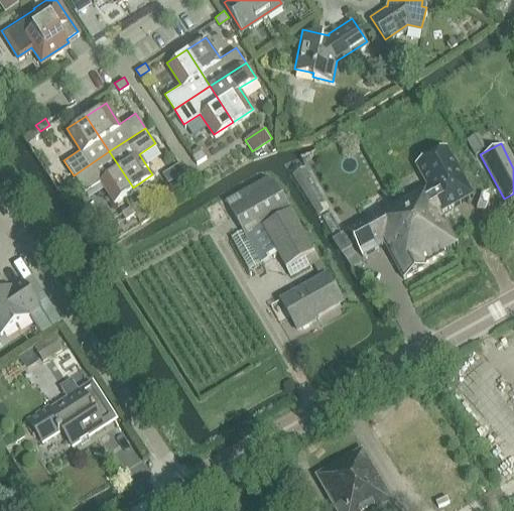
[(426,183),(397,200),(429,258),(443,250),(442,247),(457,240),(439,210),(472,192),(445,145),(414,162),(426,183)]
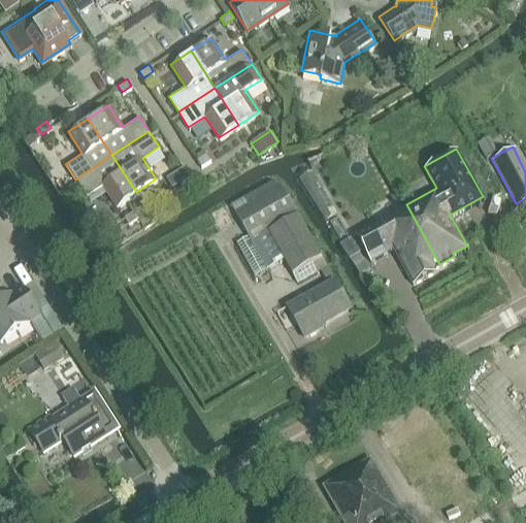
[(205,152),(196,158),(200,165),(210,159),(205,152)]
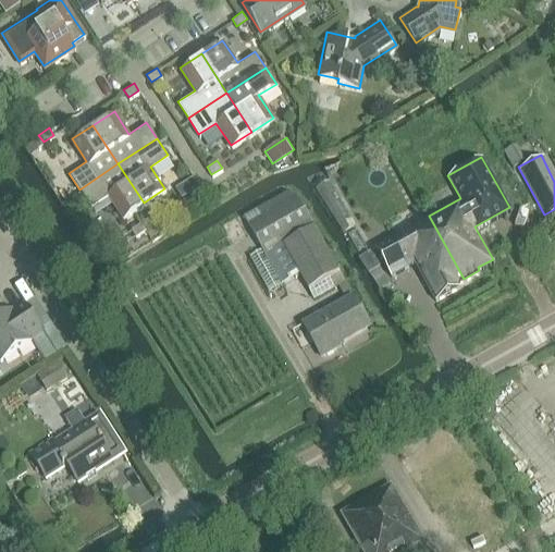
[(122,217),(144,203),(118,163),(79,189),(90,206),(108,194),(122,217)]
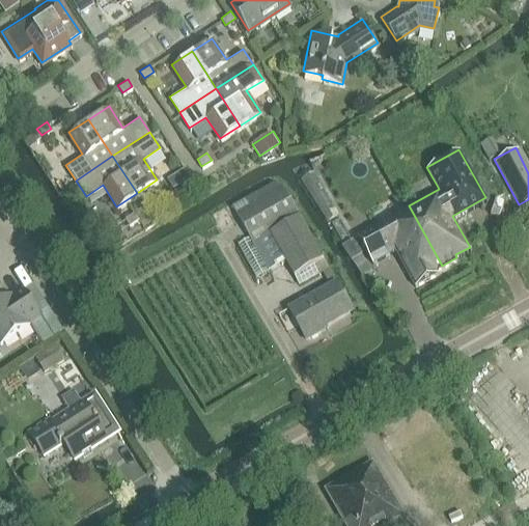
[(170,174),(175,183),(190,173),(184,165),(170,174)]
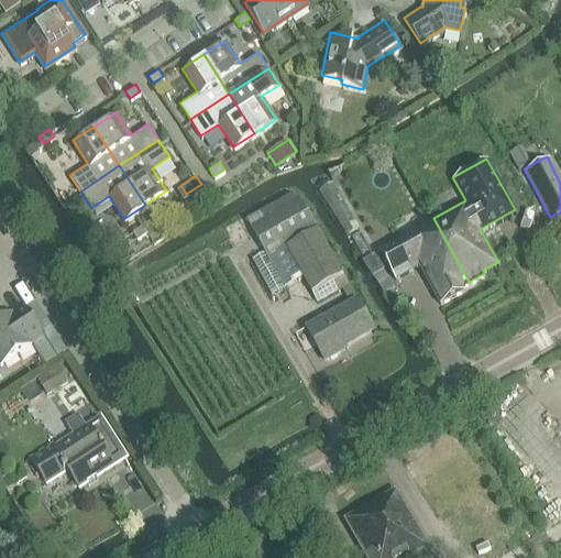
[(261,216),(249,222),(263,248),(266,254),(285,244),(301,274),(310,290),(342,272),(316,226),(298,194),(261,216)]
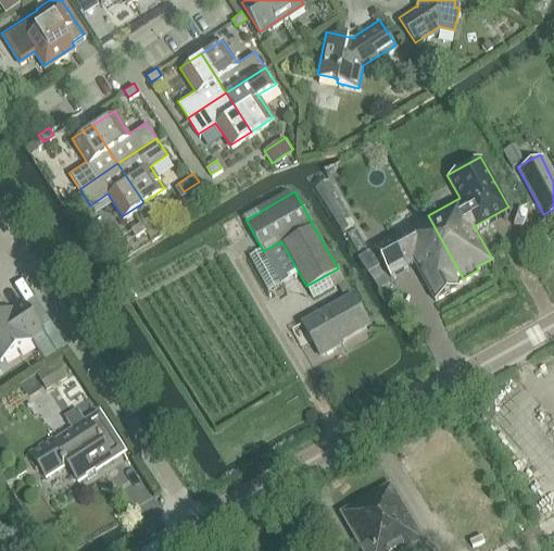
[(254,207),(242,213),(246,220),(257,213),(254,207)]
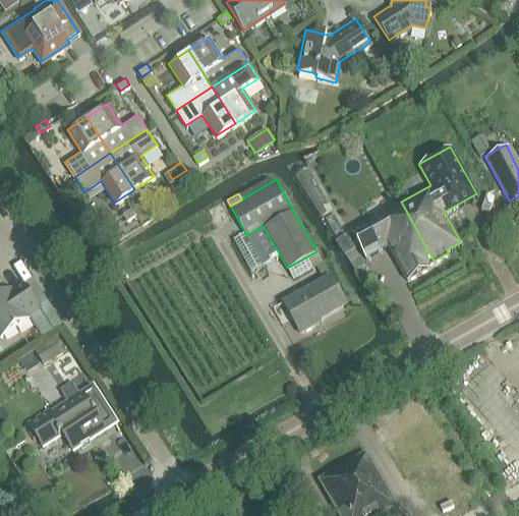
[(427,264),(434,261),(401,202),(350,230),(364,255),(387,243),(406,279),(428,266),(427,264)]
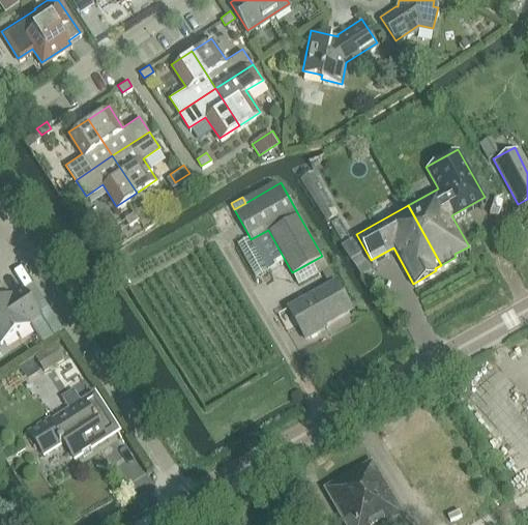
[(134,210),(123,216),(127,224),(138,217),(134,210)]
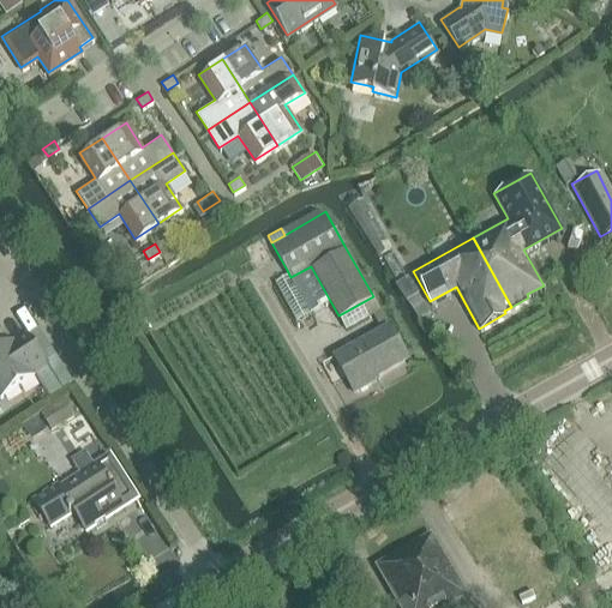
[(406,274),(395,281),(407,299),(418,292),(406,274)]
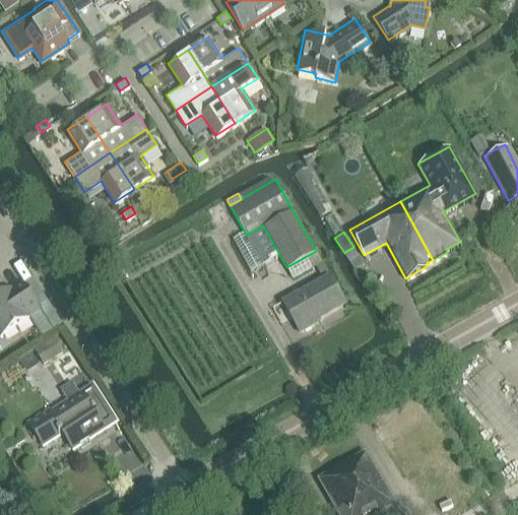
[(316,251),(286,267),(292,276),(321,259),(316,251)]
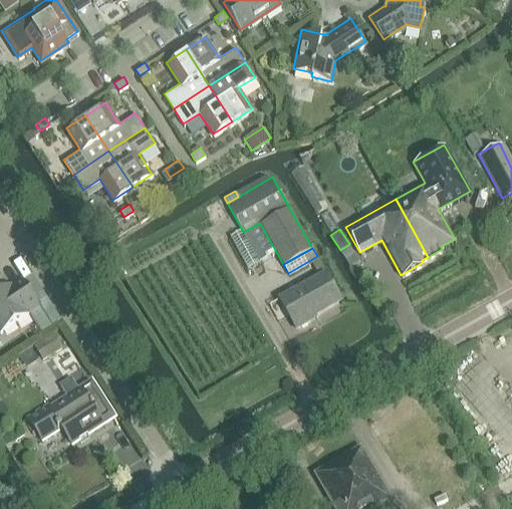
[(339,297),(324,270),(279,295),(294,322),(339,297)]
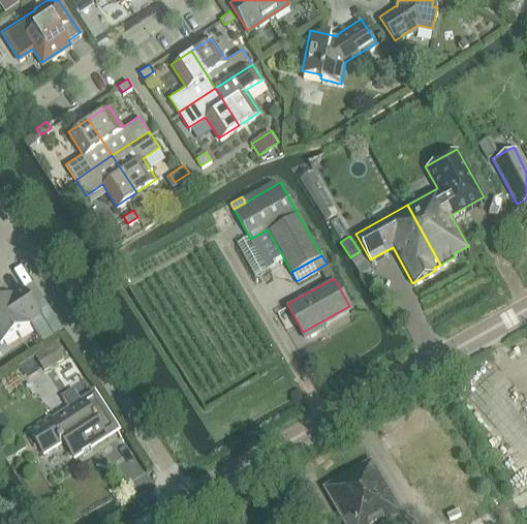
[(9,290),(0,296),(0,338),(29,320),(28,318),(39,311),(22,285),(10,293),(9,290)]
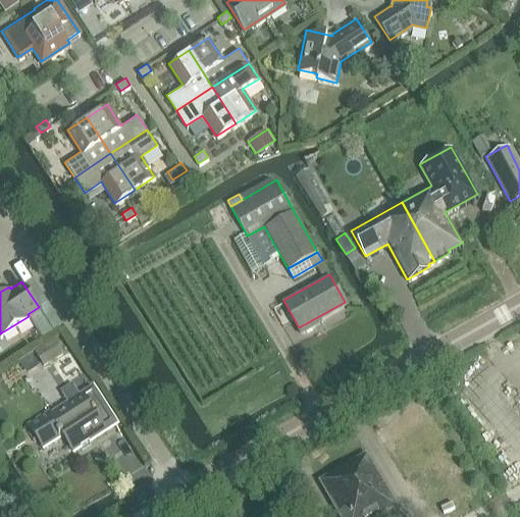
[(47,301),(39,307),(52,328),(61,322),(47,301)]
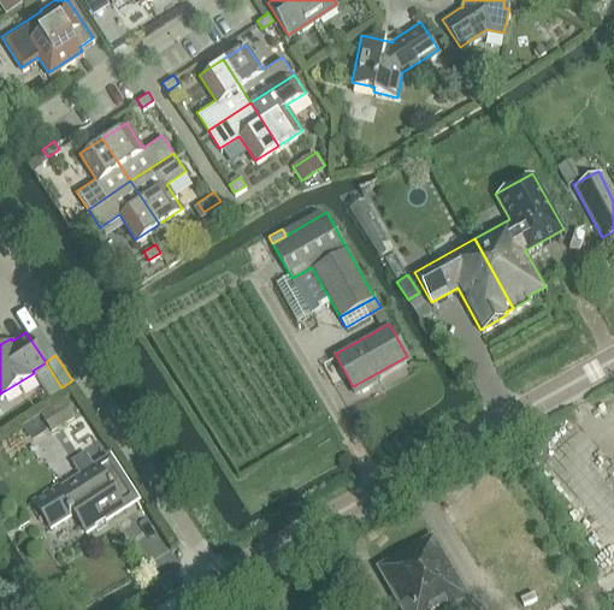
[(63,398),(41,413),(49,426),(71,412),(63,398)]
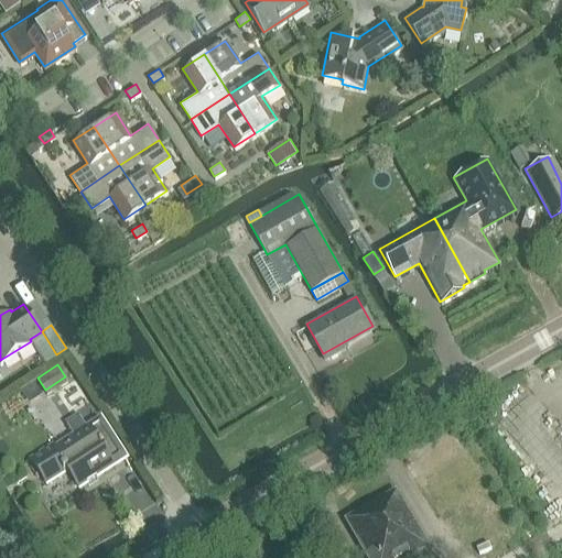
[(74,431),(54,445),(51,440),(29,455),(45,479),(66,466),(76,482),(84,477),(86,480),(96,474),(94,471),(101,466),(99,462),(108,457),(110,460),(122,452),(98,416),(85,425),(76,412),(65,418),(74,431)]
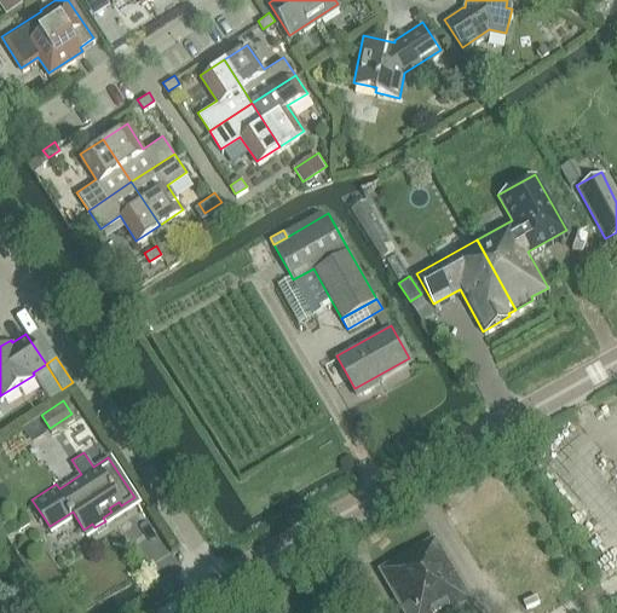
[(140,514),(131,521),(145,541),(155,533),(140,514)]
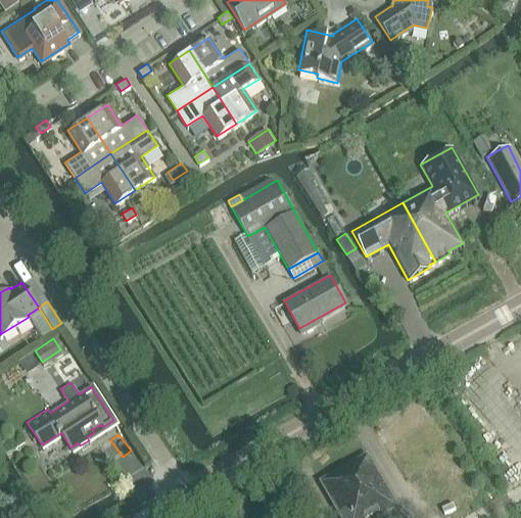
[(365,453),(319,479),(341,517),(381,517),(383,517),(380,511),(394,503),(365,453)]
